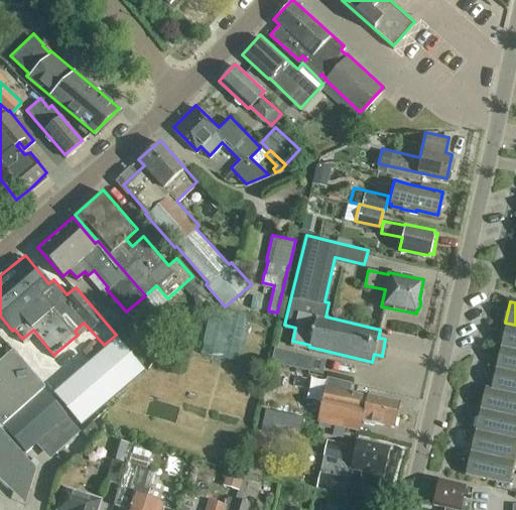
[(515,325),(505,323),(500,344),(515,347),(515,325)]
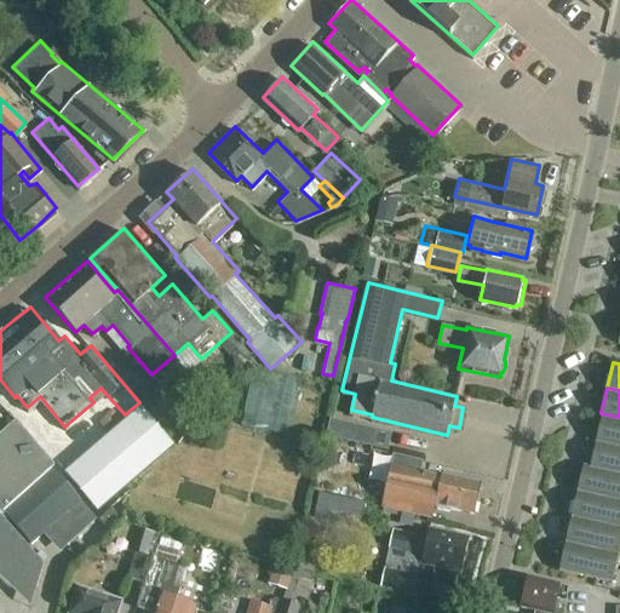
[(0,509),(0,510),(3,509),(30,540),(50,522),(67,542),(96,515),(50,459),(23,429),(15,418),(0,402),(0,509)]
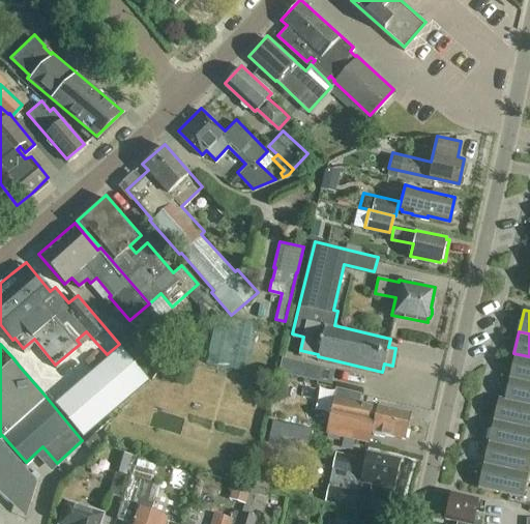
[(83,437),(148,380),(119,347),(54,404),(83,437)]
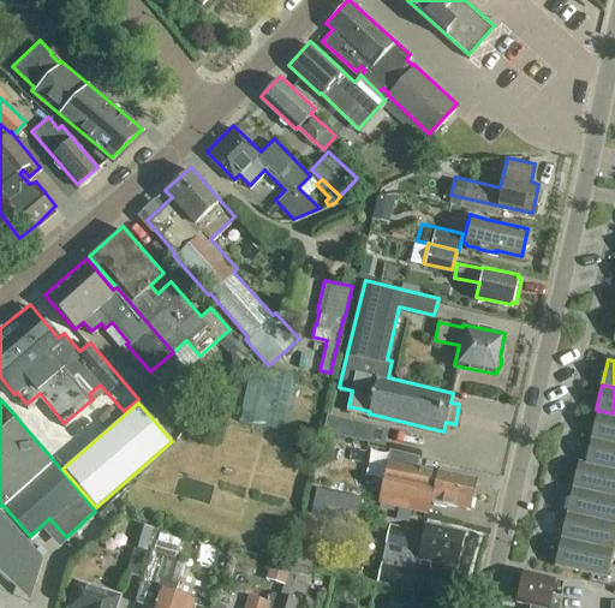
[(328,424),(387,436),(390,419),(332,407),(328,424)]
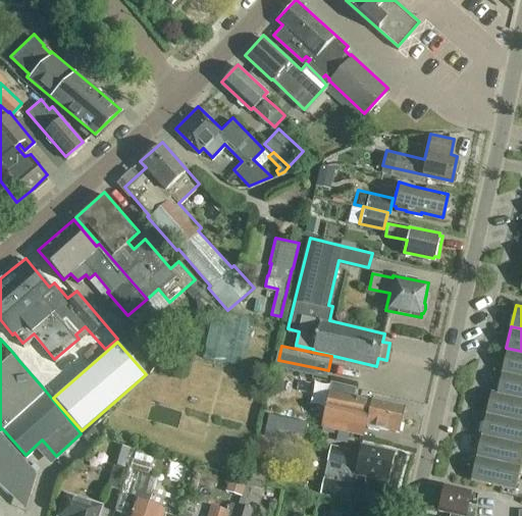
[(521,351),(506,348),(501,369),(521,374),(521,351)]
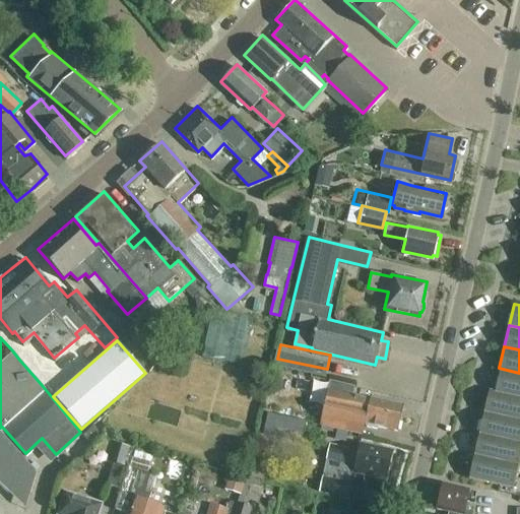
[(519,373),(499,368),(494,389),(519,395),(519,373)]
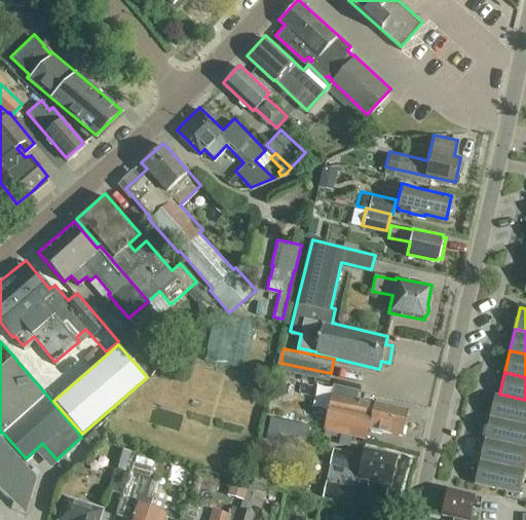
[(407,409),(357,397),(359,388),(332,382),(322,426),(366,437),(368,428),(380,431),(381,428),(402,433),(407,409)]
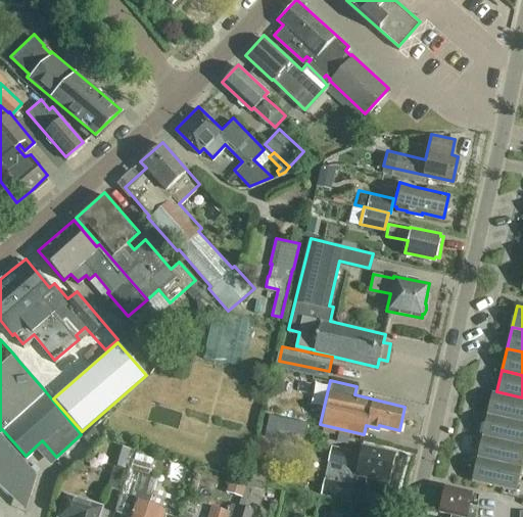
[(522,397),(496,391),(490,390),(485,413),(522,421),(522,397)]
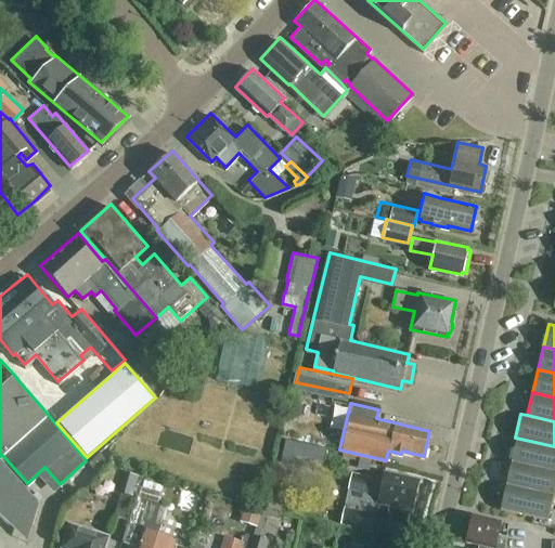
[(321,466),(325,447),(309,443),(285,438),(280,458),(305,464),(306,462),(321,466)]
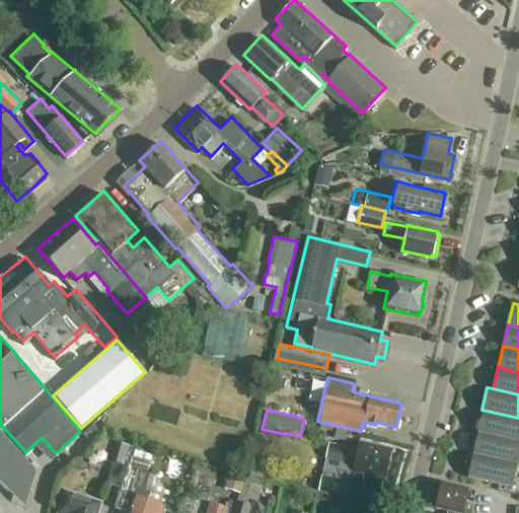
[(518,418),(482,410),(477,432),(518,440),(518,418)]
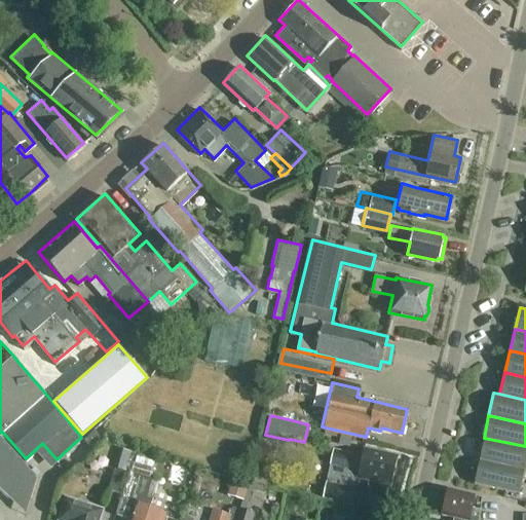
[(103,438),(95,428),(82,439),(90,448),(103,438)]
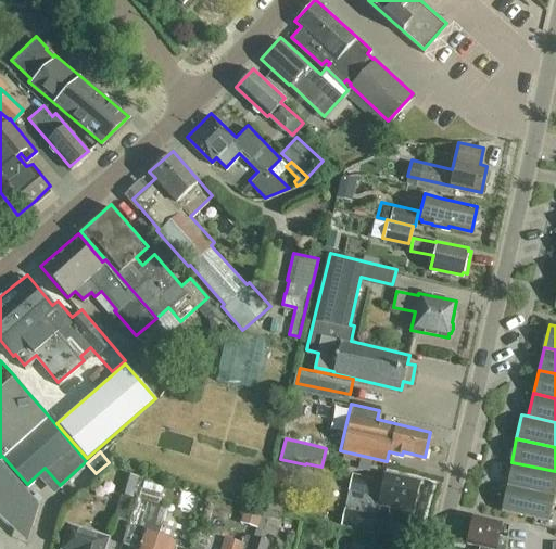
[(0,514),(8,523),(19,512),(32,524),(39,502),(0,458),(0,457),(0,456),(0,514)]
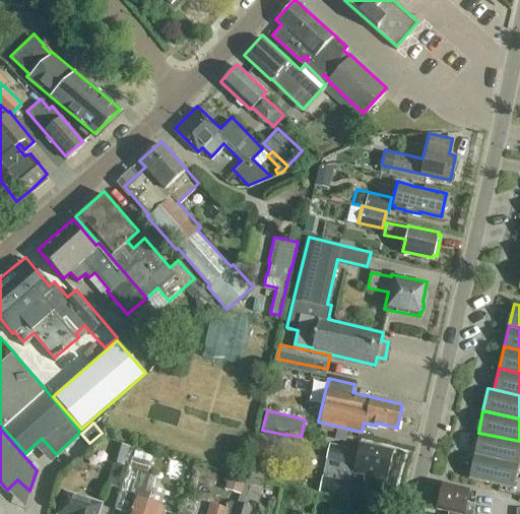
[(519,441),(478,433),(473,454),(518,464),(519,455),(519,441)]
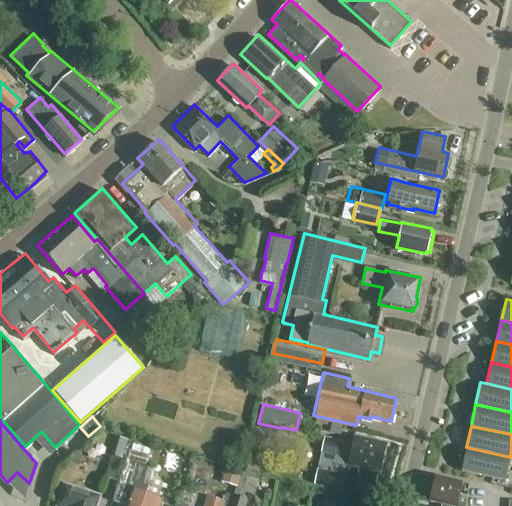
[(123,457),(129,437),(114,433),(109,453),(123,457)]
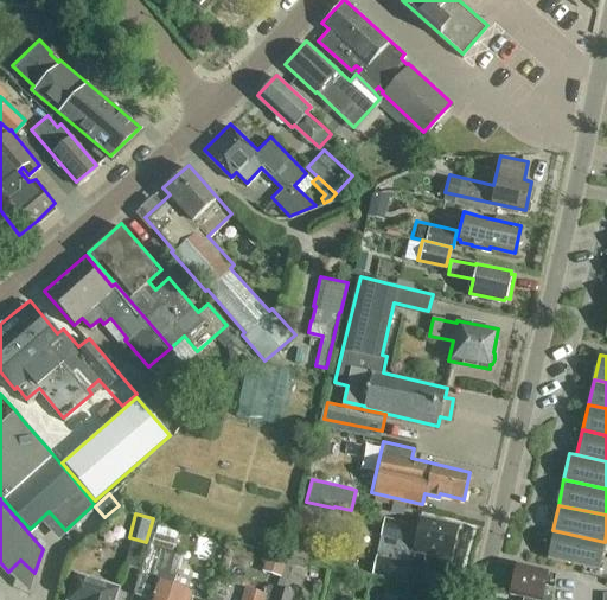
[(153,529),(149,542),(133,591),(147,595),(145,599),(186,599),(191,589),(172,583),(183,550),(173,548),(178,536),(176,536),(180,522),(160,515),(154,530),(153,529)]
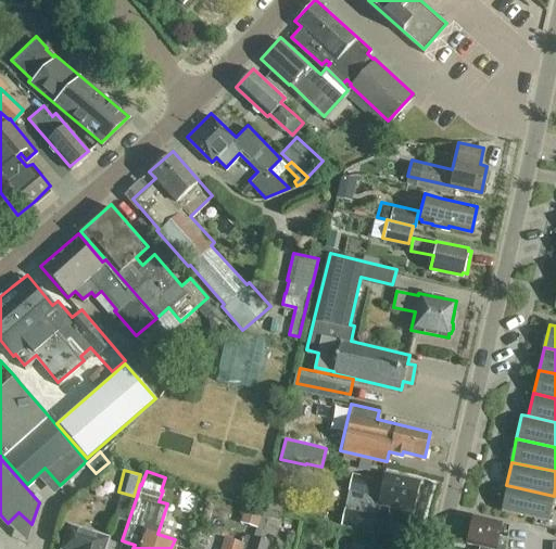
[(393,532),(396,519),(392,518),(394,505),(412,509),(419,480),(386,472),(383,479),(363,473),(363,474),(352,472),(341,522),(373,528),(373,527),(393,532)]
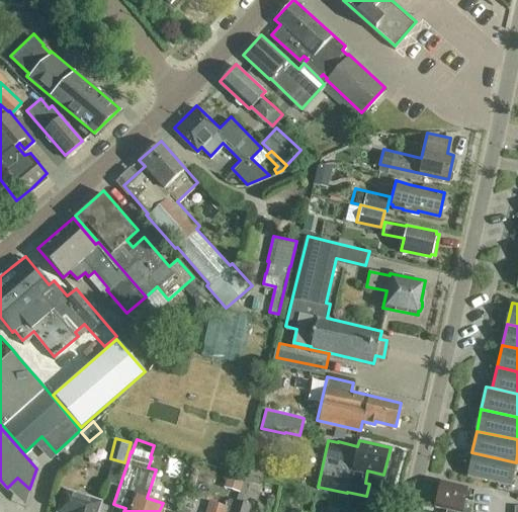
[(249,472),(264,476),(269,456),(253,452),(249,472)]
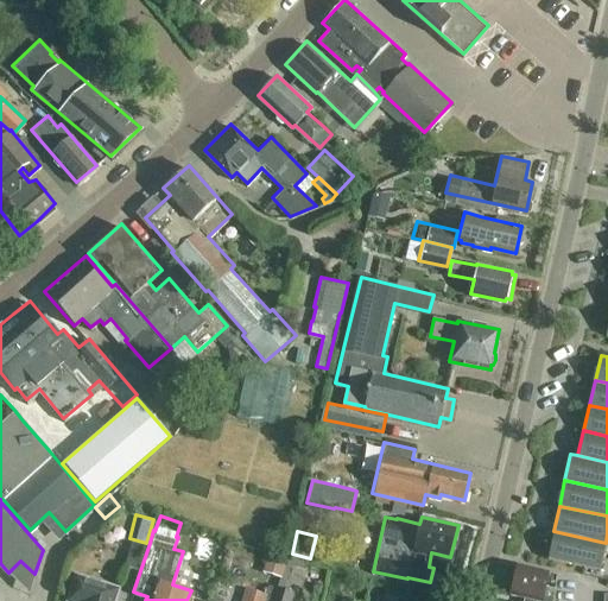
[(606,543),(553,531),(548,556),(600,568),(606,543)]
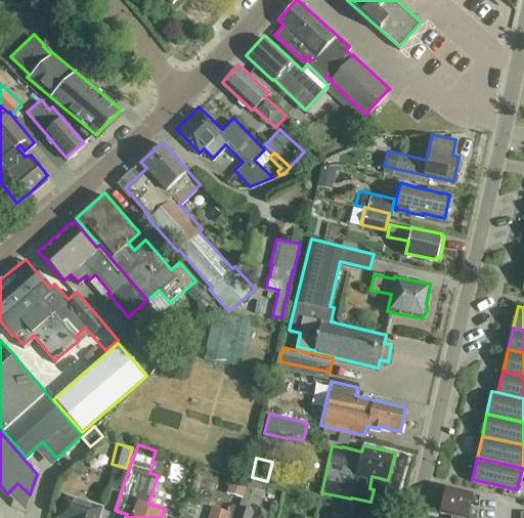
[(473,491),(445,485),(440,510),(452,513),(451,517),(476,517),(478,506),(470,504),(473,491)]
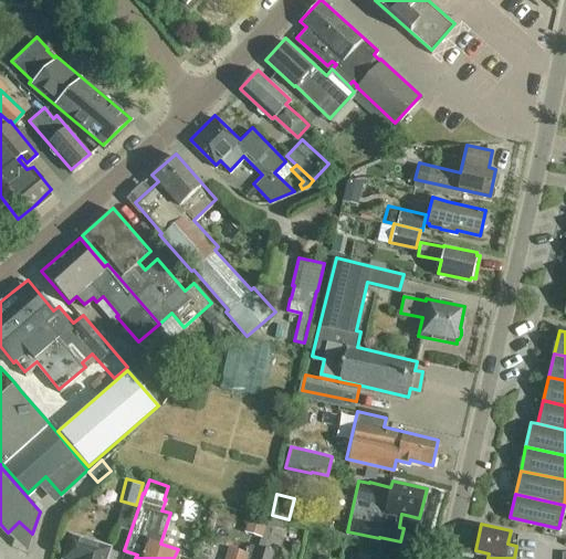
[(105,558),(109,547),(111,542),(70,530),(61,558),(63,558),(105,558)]
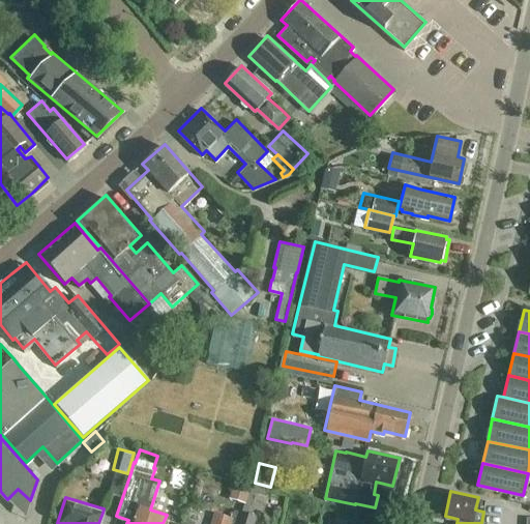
[(233,523),(239,508),(233,506),(231,515),(213,510),(209,523),(233,523)]
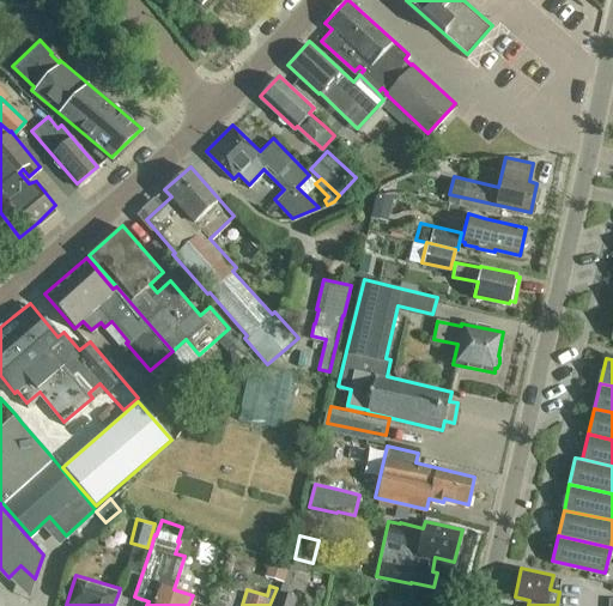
[(290,605),(295,593),(277,588),(269,605),(290,605)]
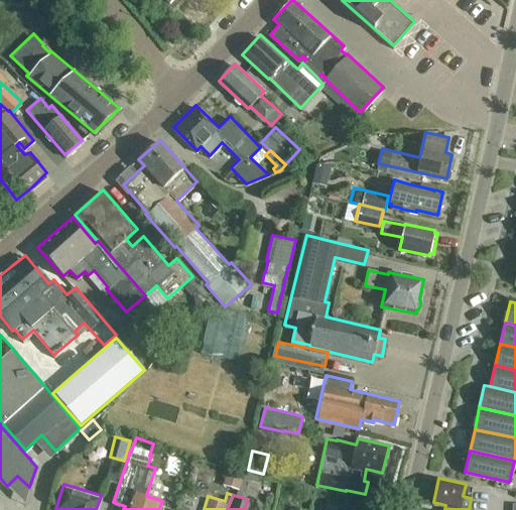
[(328,498),(326,507),(337,509),(339,501),(328,498)]
